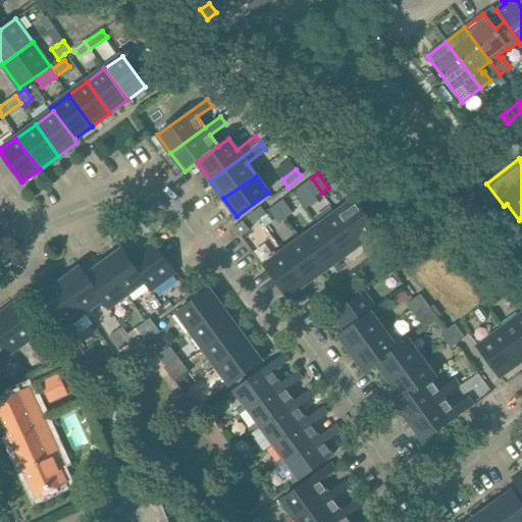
[(317,201),(315,198),(322,193),(312,178),(294,192),(306,209),(317,201)]
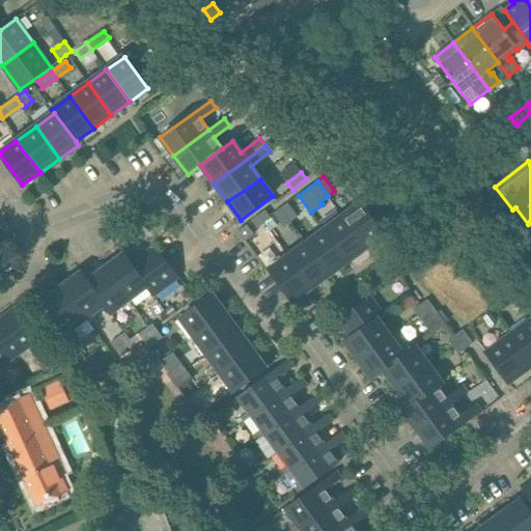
[(384,235),(382,231),(392,223),(372,195),(342,217),(366,249),(384,235)]
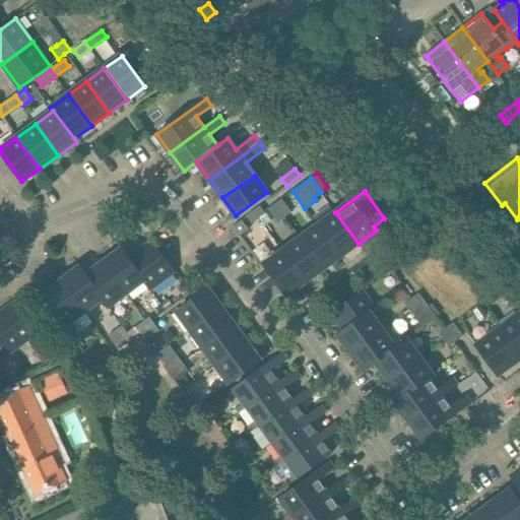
[(274,204),(284,217),(291,212),(281,199),(274,204)]
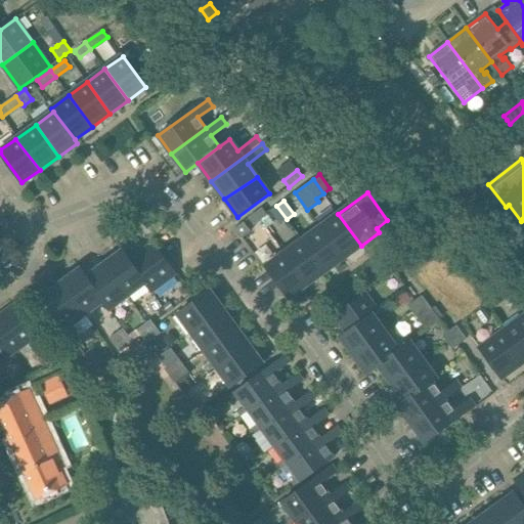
[(287,219),(276,206),(270,210),(280,224),(287,219)]
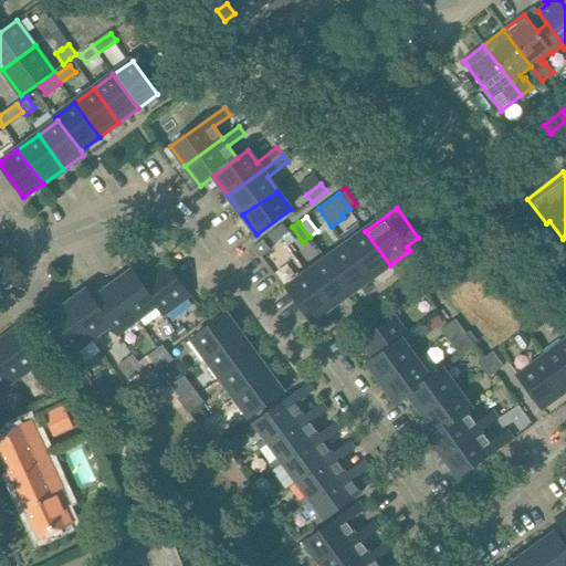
[(275,231),(281,239),(289,232),(283,224),(275,231)]
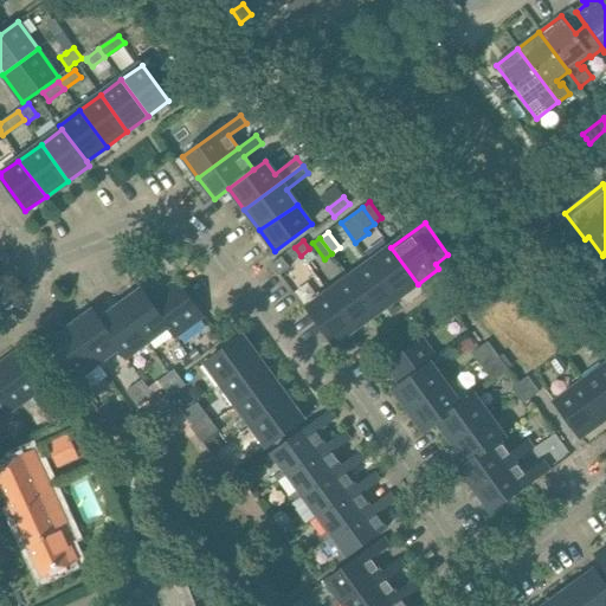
[(301,256),(295,247),(288,252),(294,260),(301,256)]
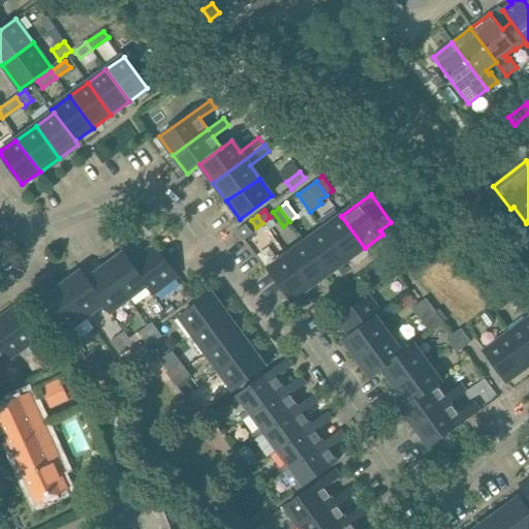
[(323,228),(346,260),(365,248),(341,216),(323,228)]
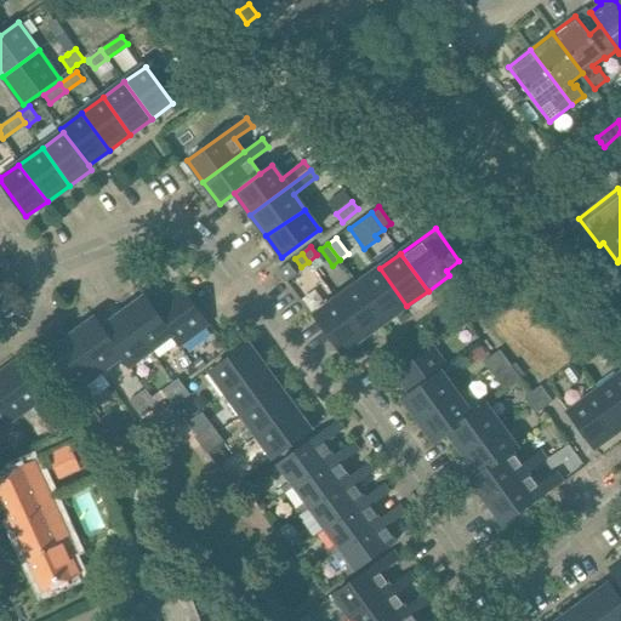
[(285,283),(288,281),(297,275),(289,263),(277,272),(285,283)]
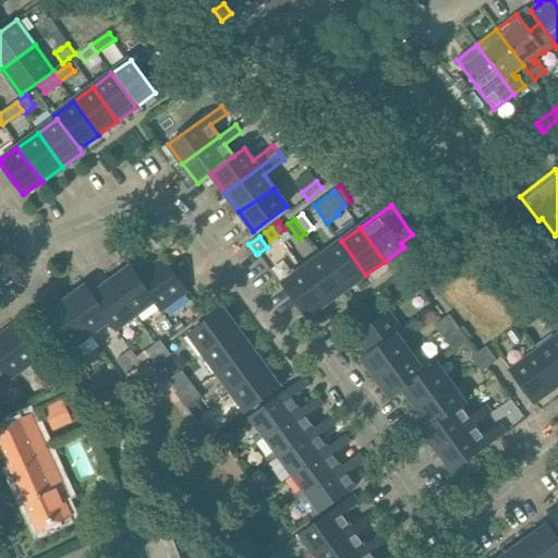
[(322,255),(346,289),(365,275),(341,241),(322,255)]
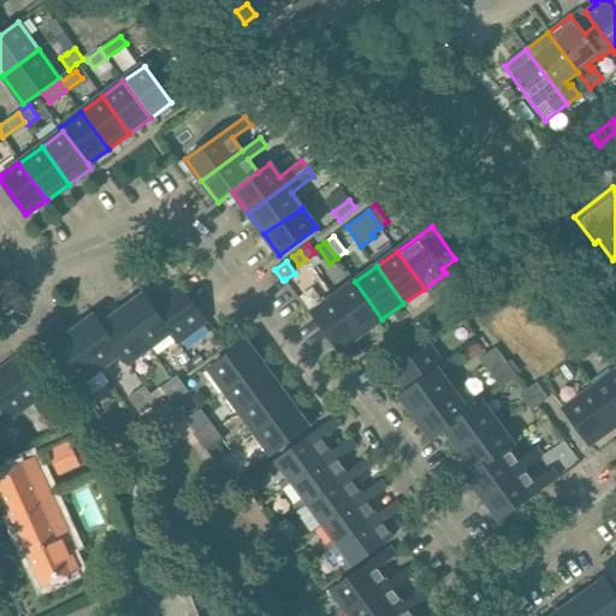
[(381,319),(355,282),(333,297),(361,335),(381,319)]
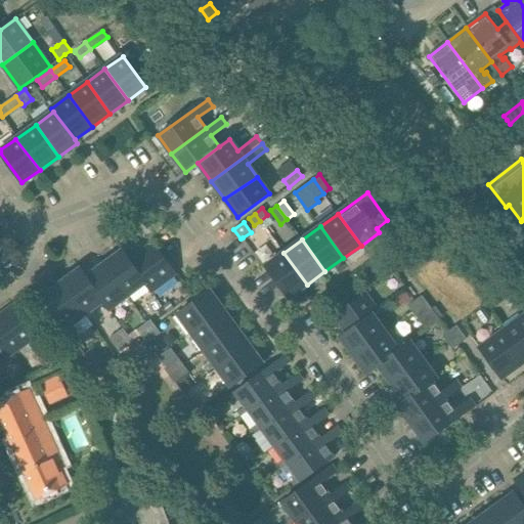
[(154,244),(130,261),(144,282),(150,292),(175,273),(154,244)]
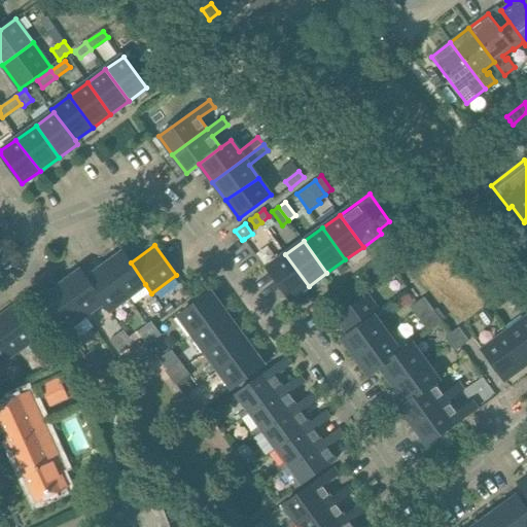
[(145,284),(131,262),(124,252),(104,266),(128,297),(145,284)]
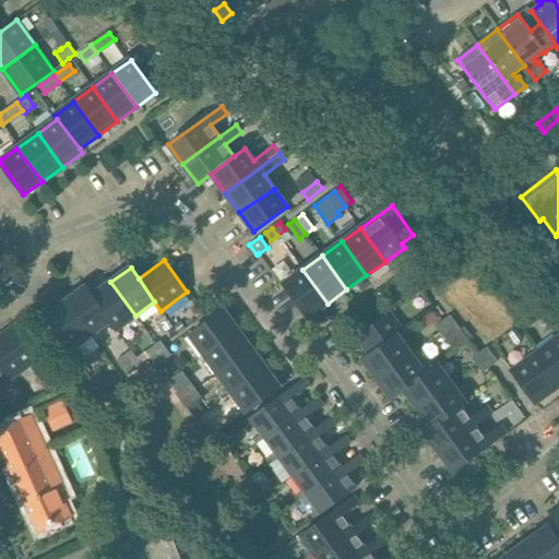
[(284,284),(308,318),(328,304),(302,270),(284,284)]
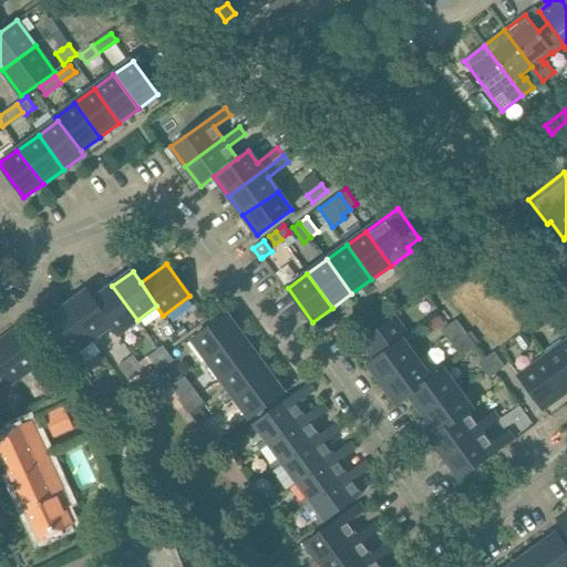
[(117,334),(137,320),(112,286),(94,300),(111,326),(117,334)]
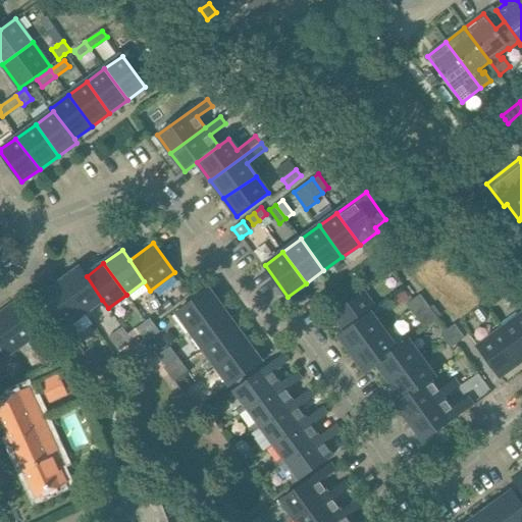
[(85,313),(102,300),(87,276),(81,267),(61,281),(85,313)]
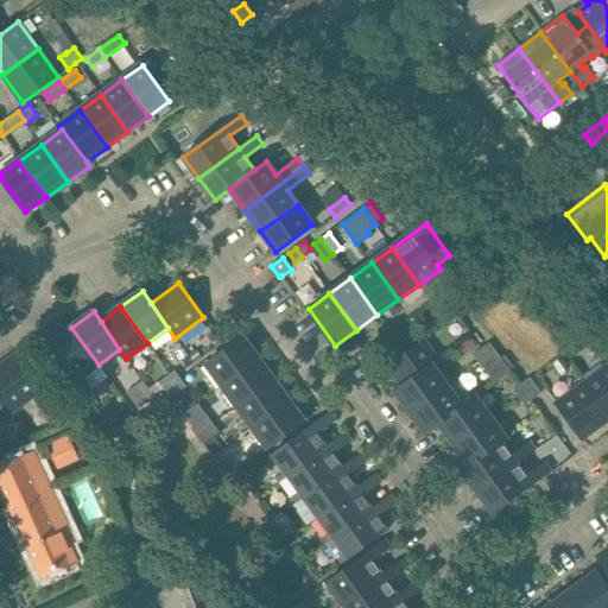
[(99,365),(71,328),(51,343),(77,380),(99,365)]
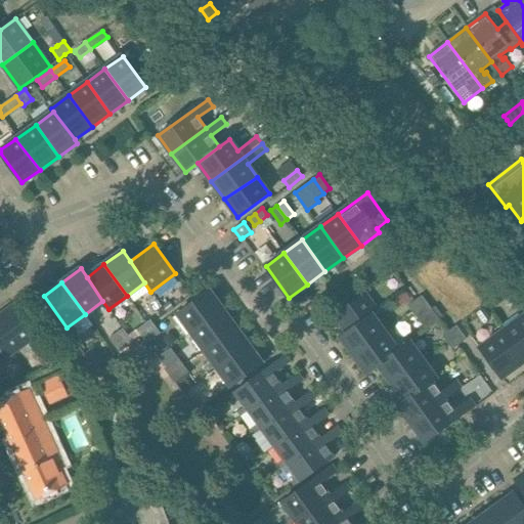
[(178,313),(191,332),(223,309),(210,291),(178,313)]
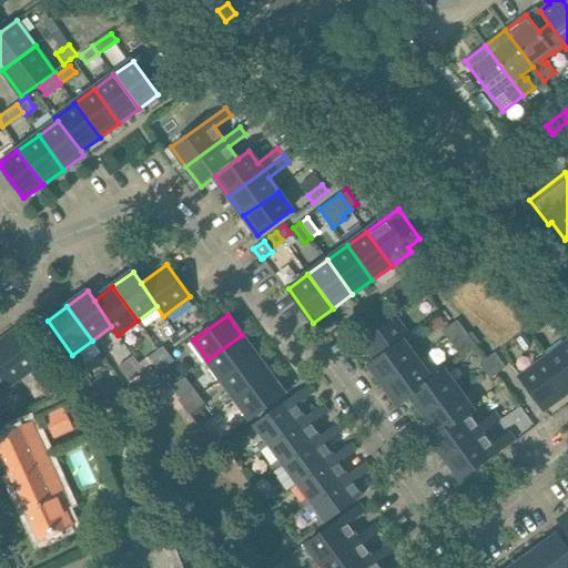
[(363,342),(376,361),(404,341),(408,336),(395,318),(363,342)]
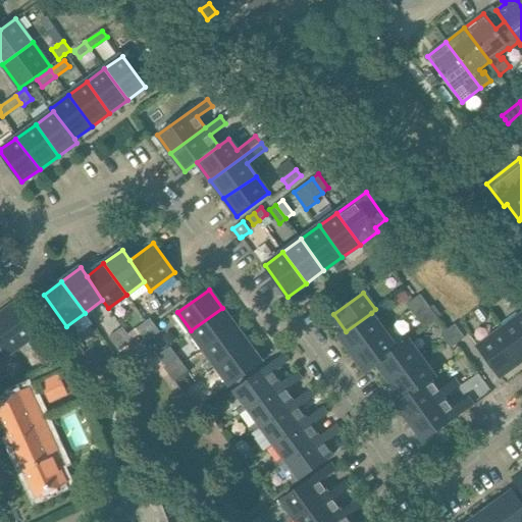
[(407,305),(411,310),(424,301),(420,295),(407,305)]
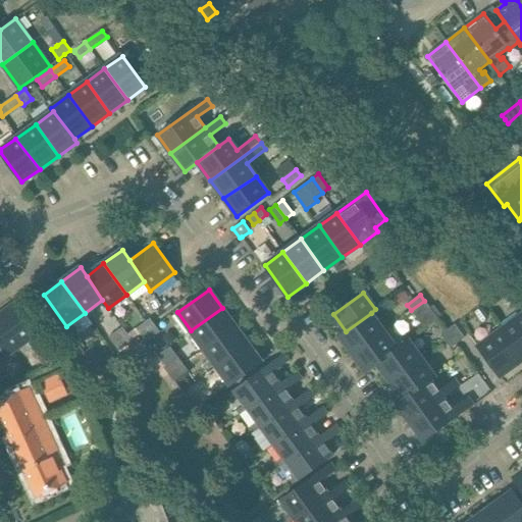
[(160,304),(165,311),(172,305),(168,299),(160,304)]
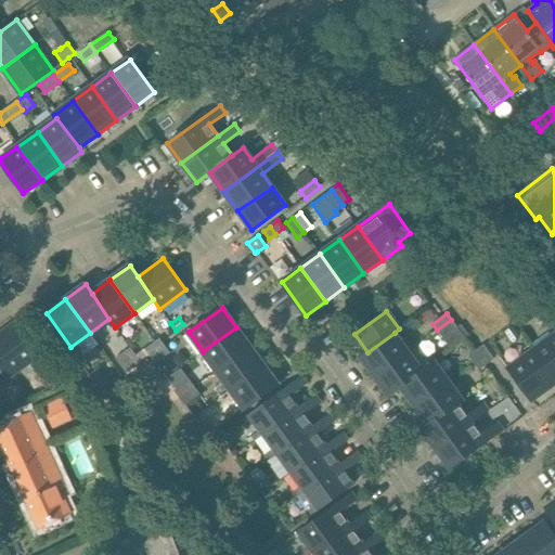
[(451,320),(437,330),(442,338),(457,327),(451,320)]
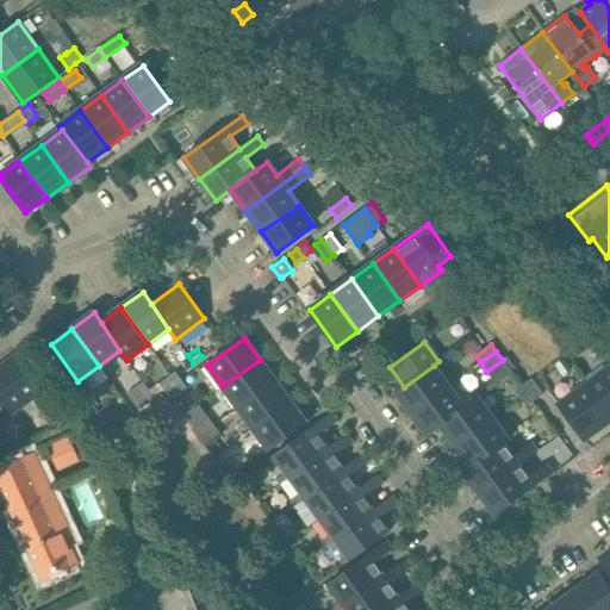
[(42,391),(17,356),(0,367),(0,392),(14,411),(42,391)]
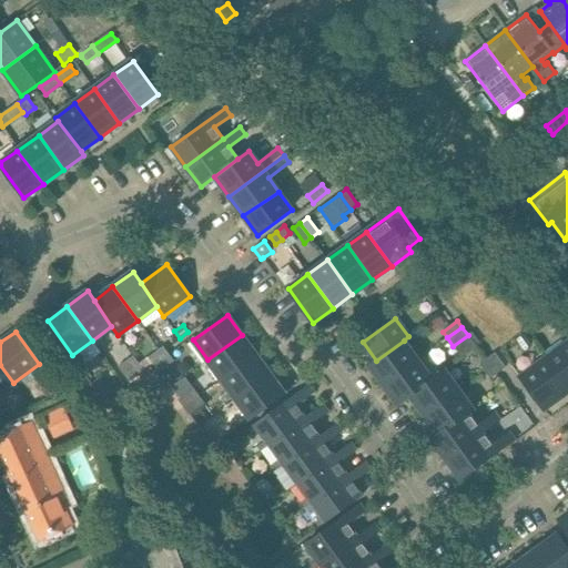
[(535,346),(525,333),(501,351),(508,361),(520,352),(523,354),(535,346)]
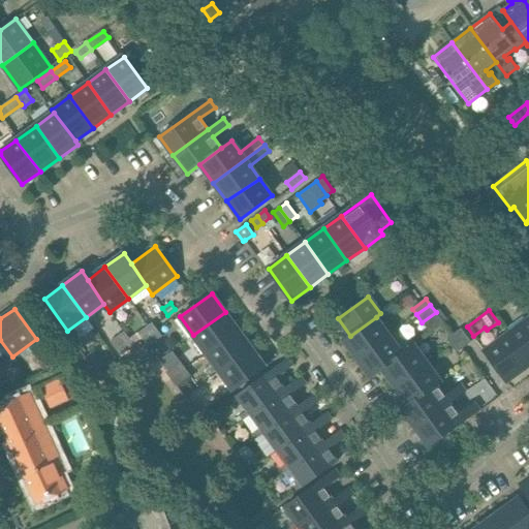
[(193,335),(207,353),(238,330),(225,312),(193,335)]
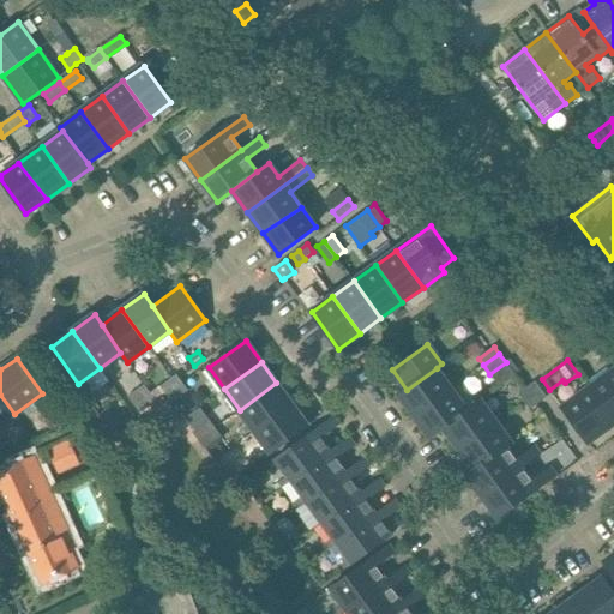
[(407,390),(399,395),(414,415),(451,389),(437,368),(407,390)]
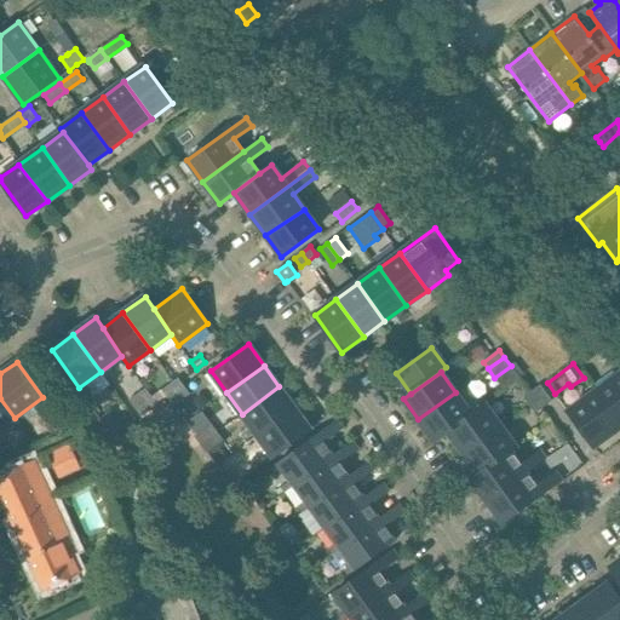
[(619,372),(595,391),(619,425),(619,372)]
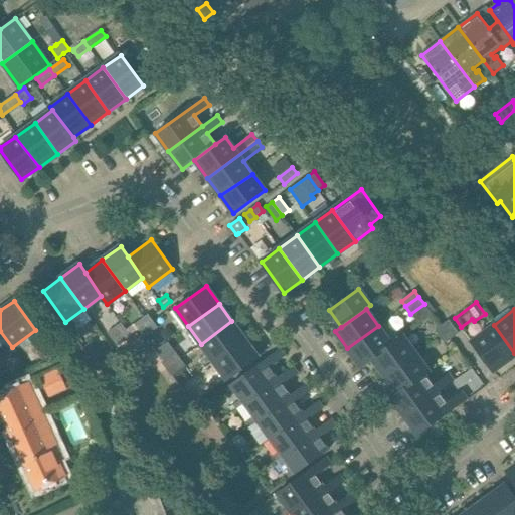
[(158,328),(153,321),(148,315),(134,325),(144,338),(158,328)]
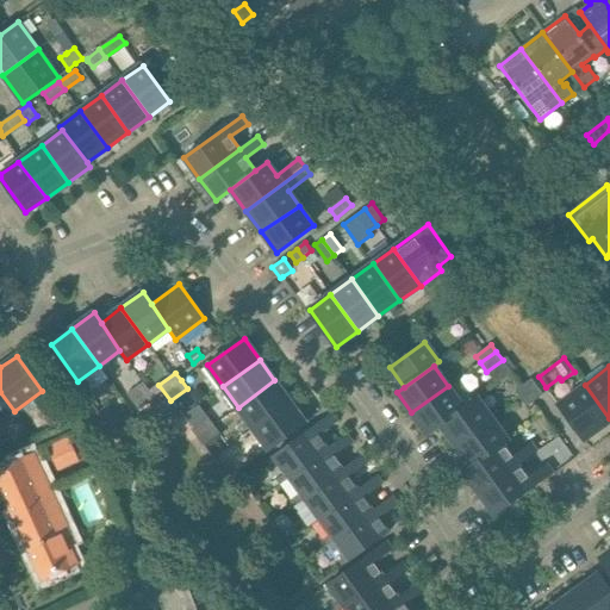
[(537,387),(531,379),(515,391),(522,399),(537,387)]
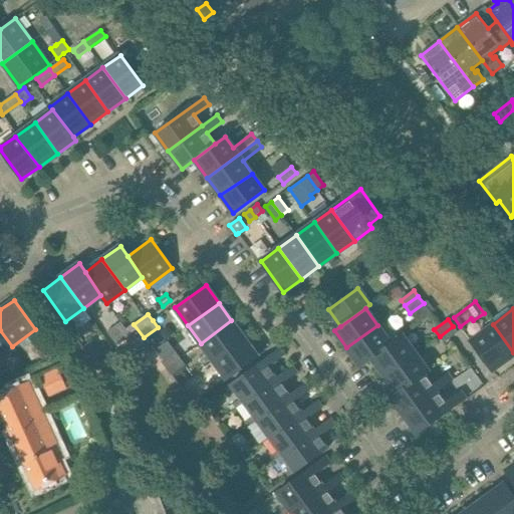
[(201,343),(214,361),(244,338),(231,320),(201,343)]
